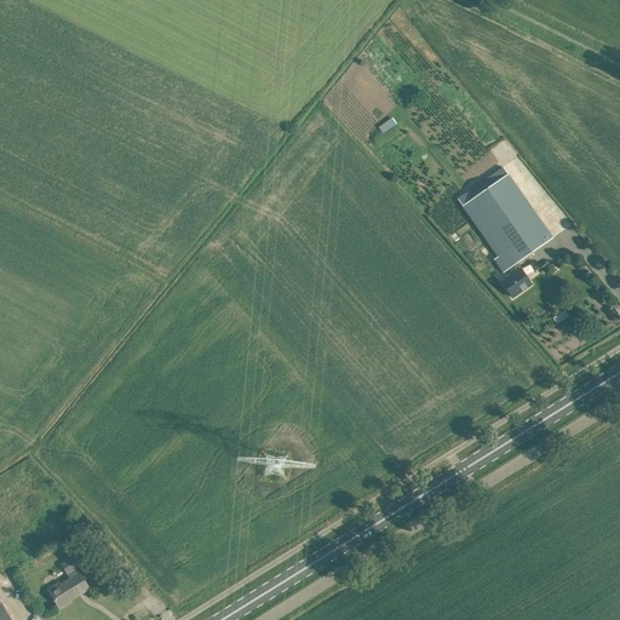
[(383,133),(397,124),(394,118),(379,127),(383,133)]
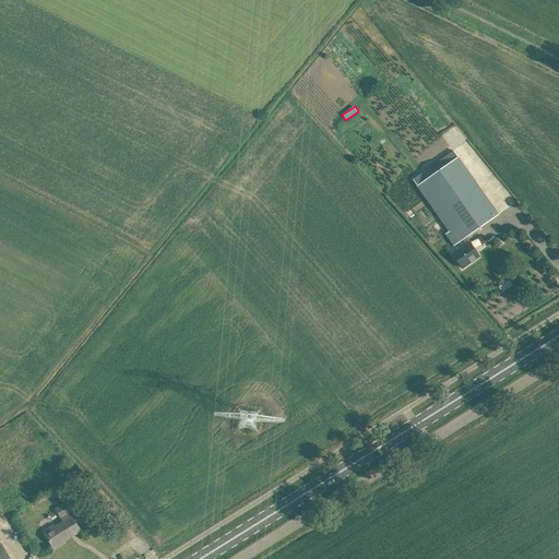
[(454,151),(413,180),(449,232),(445,235),(453,246),(460,241),(465,237),(498,214),(454,151)]
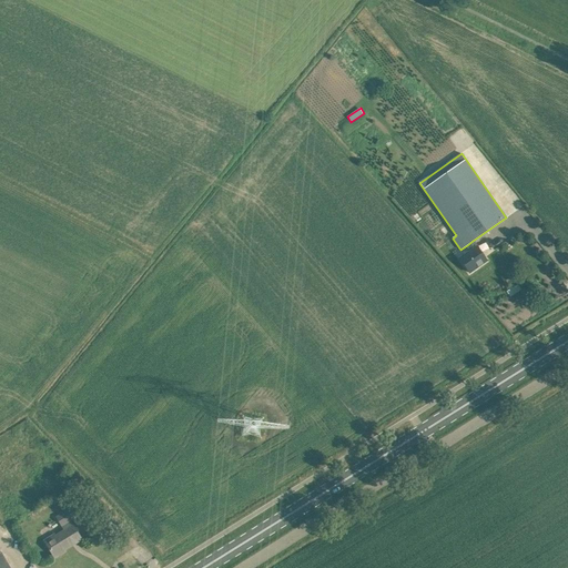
[(487,261),(473,241),(467,245),(470,250),(459,259),(469,273),(487,261)]
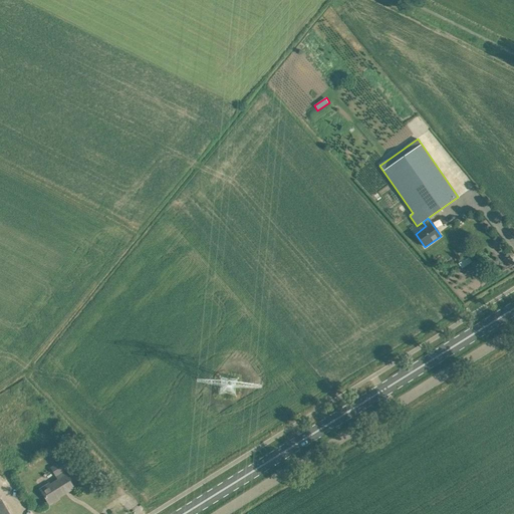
[(72,433),(52,447),(56,452),(76,438),(72,433)]
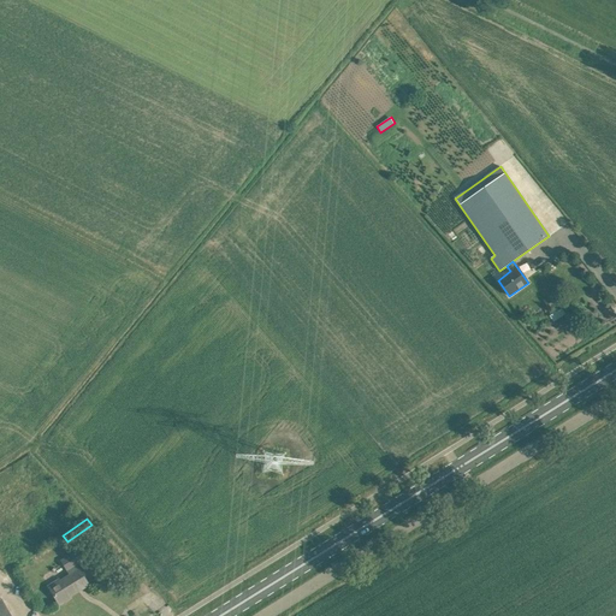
[(81,562),(75,552),(61,561),(70,575),(60,582),(59,580),(48,587),(59,604),(70,598),(69,596),(82,588),(88,585),(76,566),(81,562)]
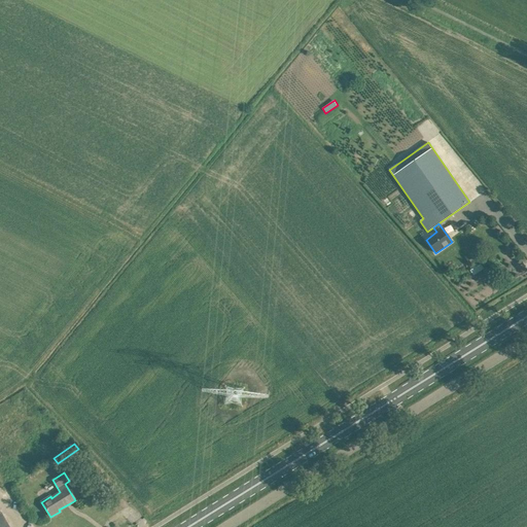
[(0,526),(9,526),(1,513),(0,513),(0,526)]
